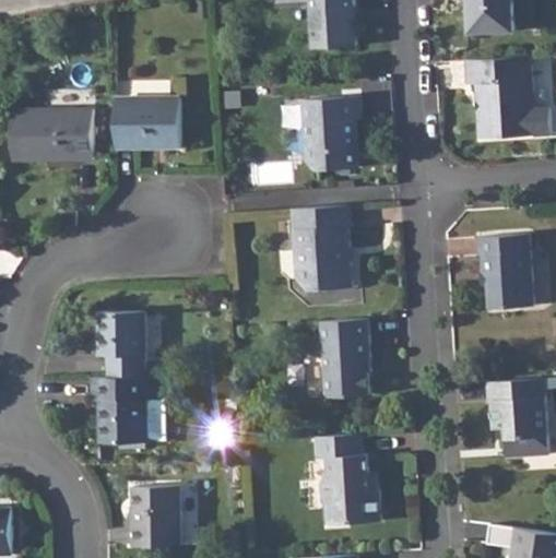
[(351,0),(306,0),(310,49),(354,47),(351,0)]
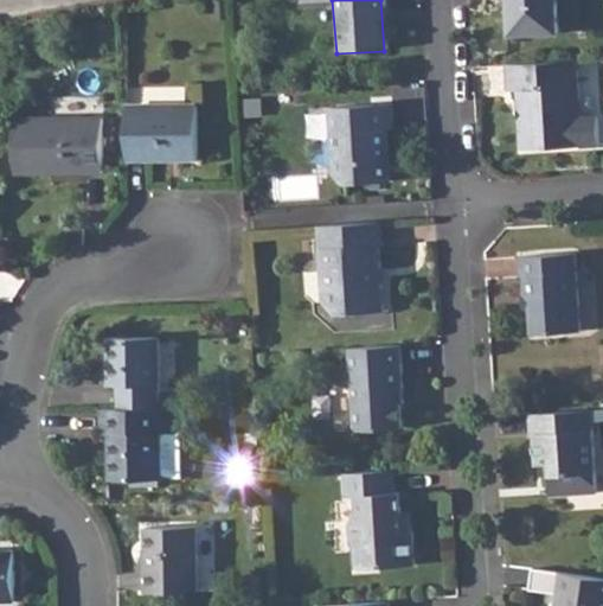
[(507,0),(511,37),(560,33),(558,0),(507,0)]
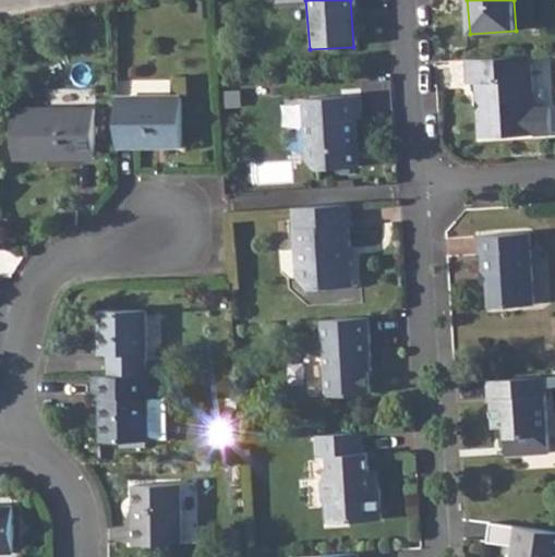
[(530,57),(467,62),(469,85),(477,85),(481,140),(553,134),(551,108),(534,110),(530,57)]
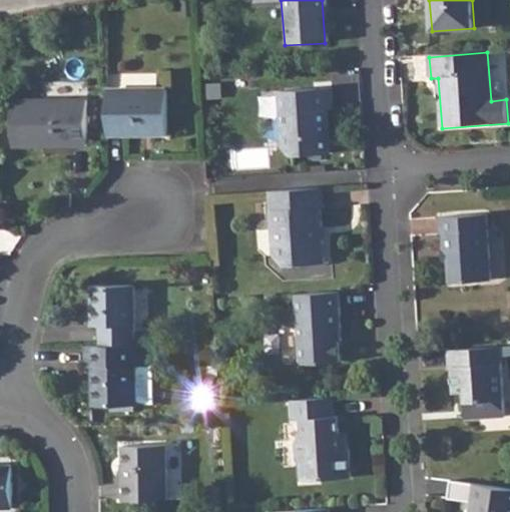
[(110,83),(155,85),(156,75),(110,73),(110,83)]
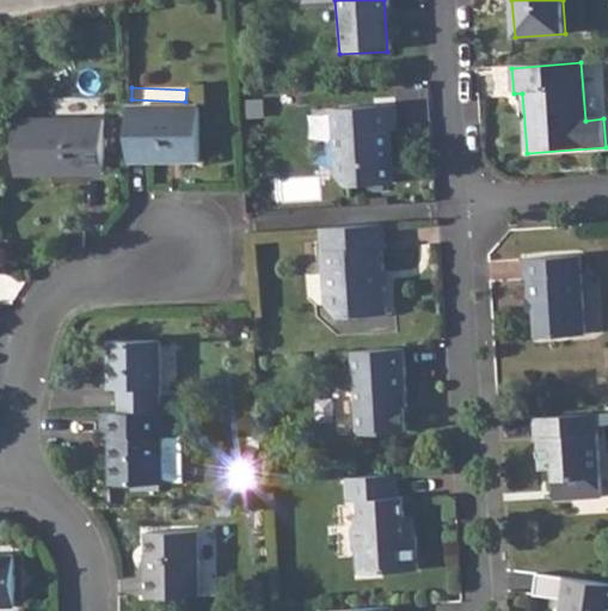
[(392,103),(329,108),(333,176),(347,184),(388,182),(385,129),(393,128),(392,103)]
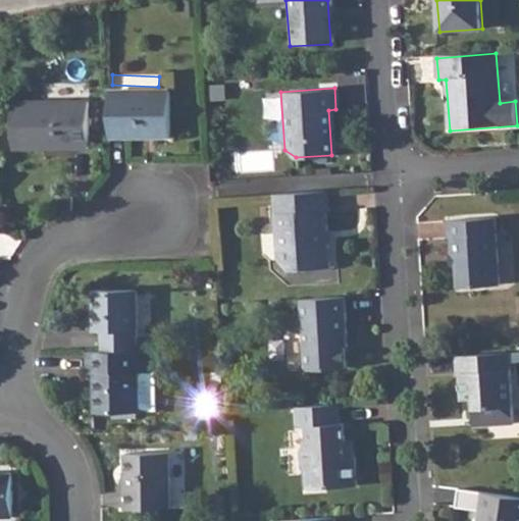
[(168,90),(107,91),(109,139),(168,137),(168,90)]
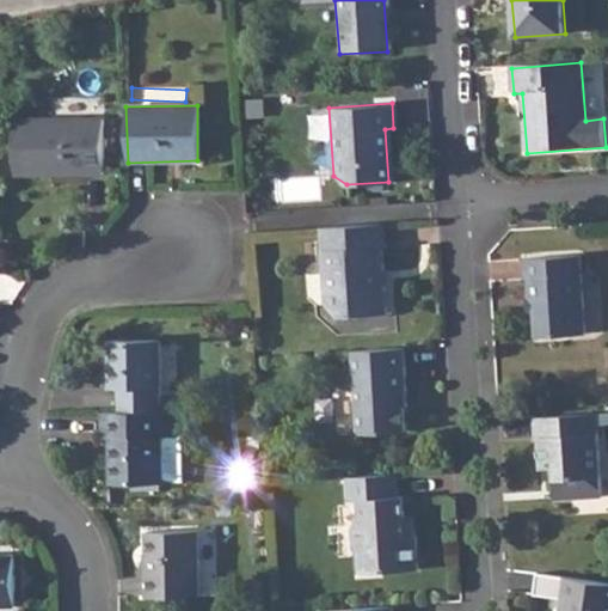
[(102,120),(11,121),(11,175),(103,175),(102,120)]
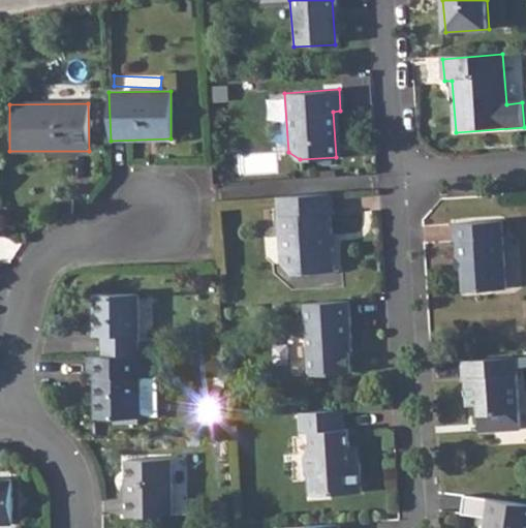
[(329,193),(274,197),(279,266),(290,275),(330,272),(329,247),(325,247),(323,235),(328,236),(327,215),(330,214),(329,193)]
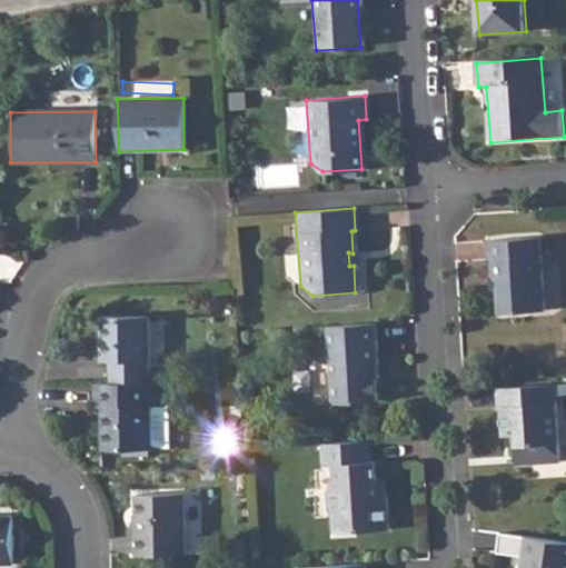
[(488,262),(489,281),(493,281),(494,294),(495,316),(542,312),(537,239),(484,242),(485,262),(488,262)]
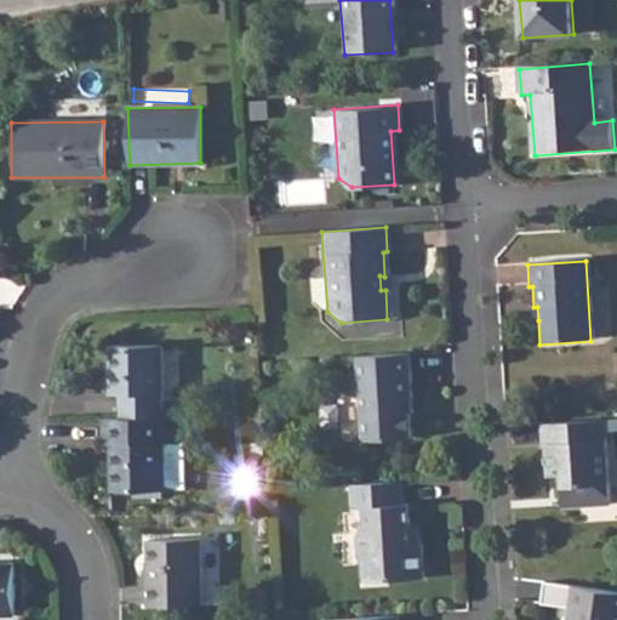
[(119,398),(119,420),(161,419),(160,347),(108,347),(107,398),(119,398)]
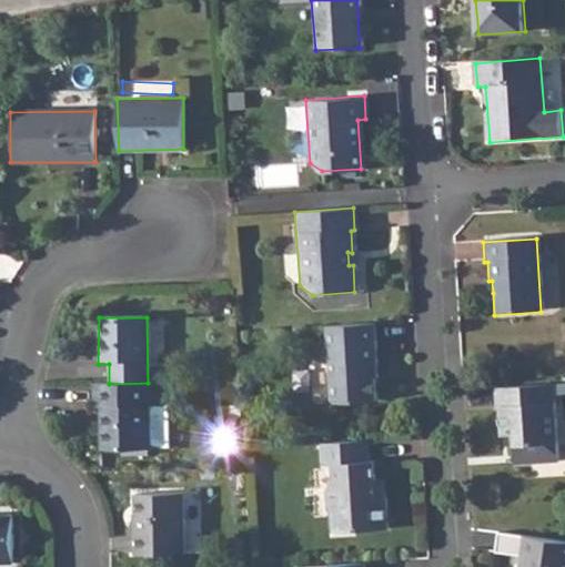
[(371,323),(322,326),(329,404),(371,402),(367,363),(374,364),(371,323)]
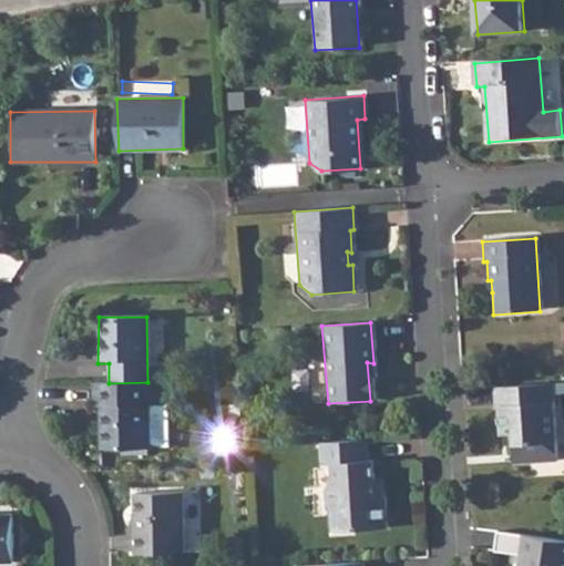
[(109,383),(90,383),(89,408),(99,408),(100,451),(147,450),(147,449),(167,448),(167,407),(147,407),(147,382),(109,383)]
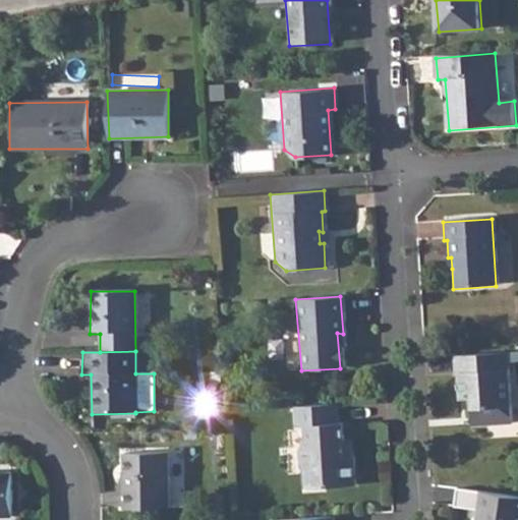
[(504,351),(451,355),(452,376),(455,376),(456,400),(469,399),(470,425),(509,423),(504,351)]
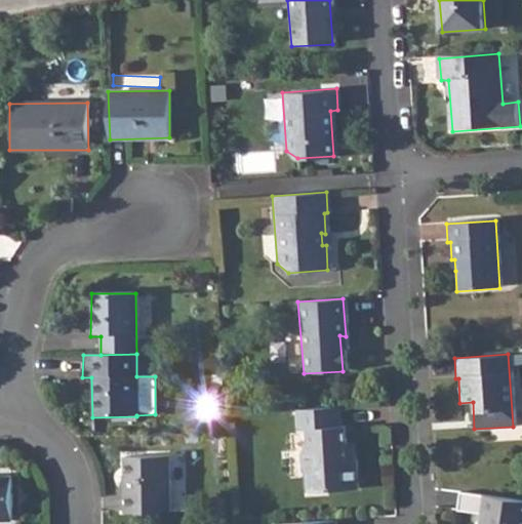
[(336,407),(294,410),(295,431),(304,430),(305,443),(299,444),(300,450),(295,455),(297,471),(303,475),(304,492),(354,489),(352,459),(345,459),(343,428),(338,428),(336,407)]
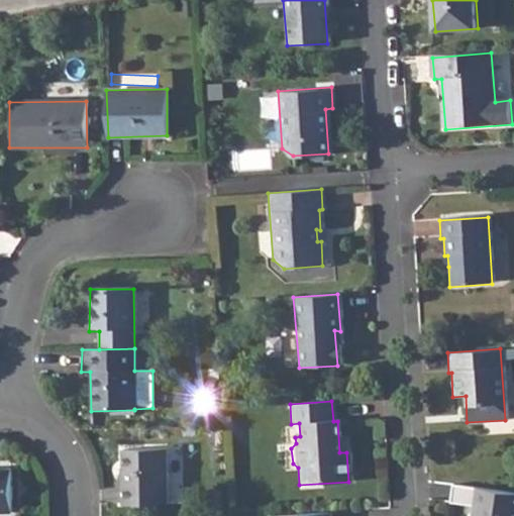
[(167,448),(121,450),(122,505),(167,504),(167,448)]
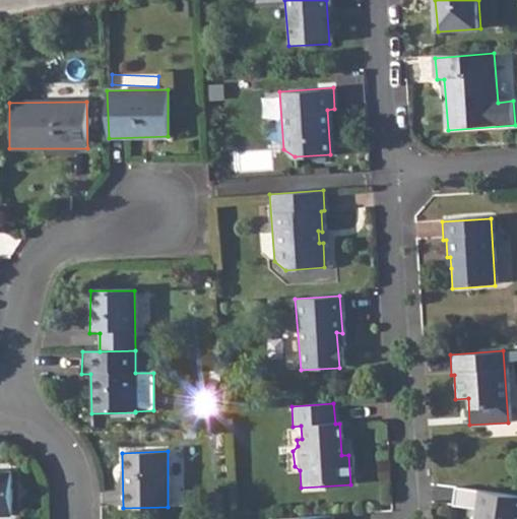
[(172,505),(183,506),(184,456),(173,455),(172,505)]
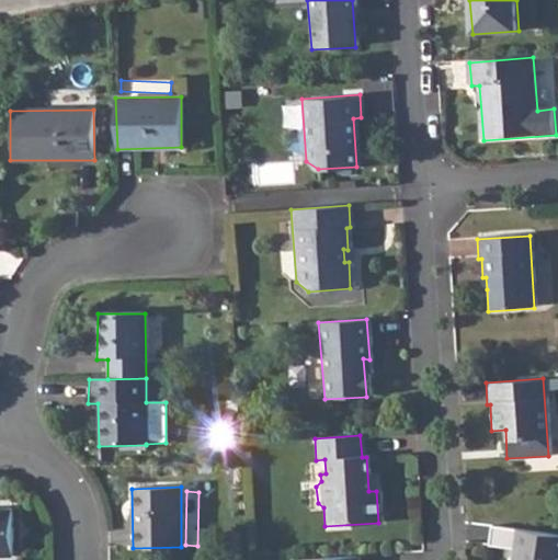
[(0,557),(12,557),(12,509),(0,509),(0,557)]
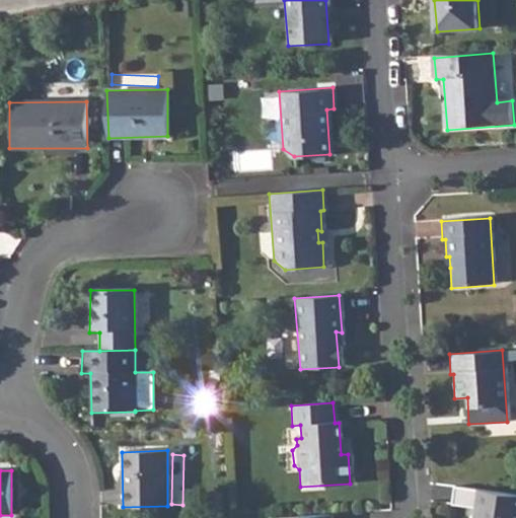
[(515,517),(515,495),(475,490),(473,507),(476,508),(474,517),(515,517)]
